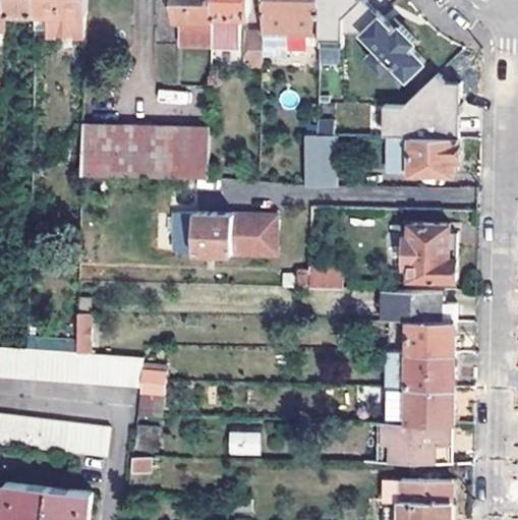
[(34,15),(34,0),(6,0),(6,12),(6,13),(34,15)]
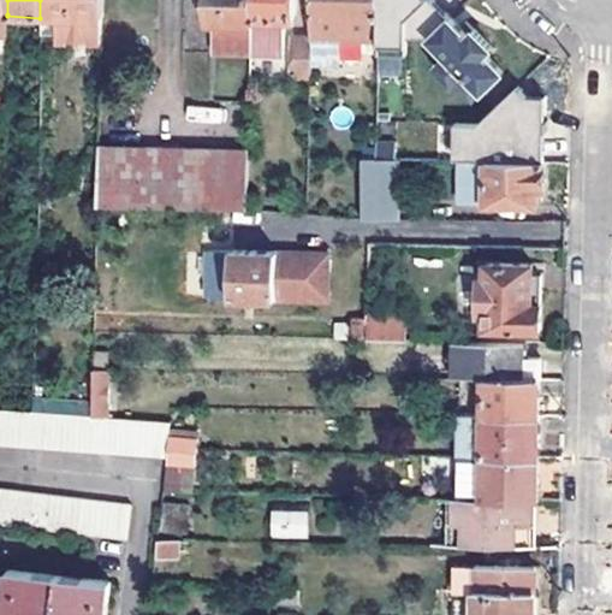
[(99,45),(99,0),(40,0),(40,18),(39,43),(99,45)]
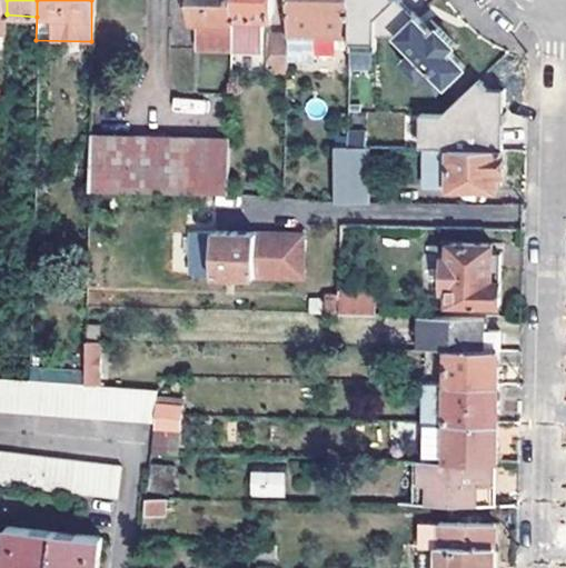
[(196,52),(230,53),(231,0),(179,0),(179,6),(189,6),(189,25),(197,25),(196,52)]
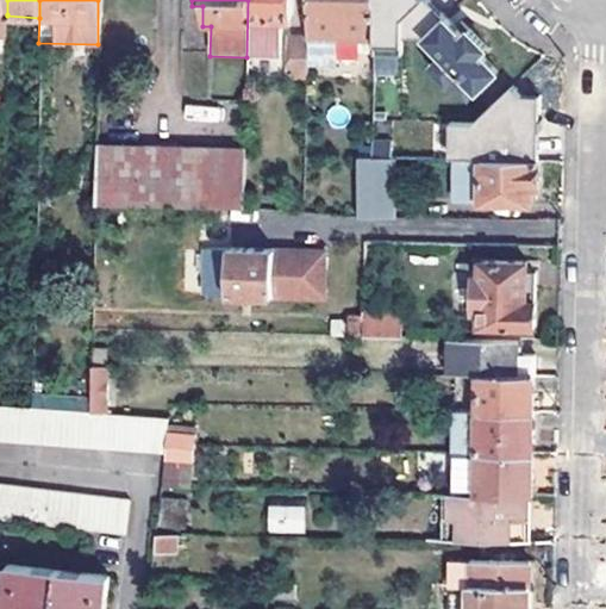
[(248,0),(247,57),(277,57),(279,23),(286,23),(286,0),(248,0)]
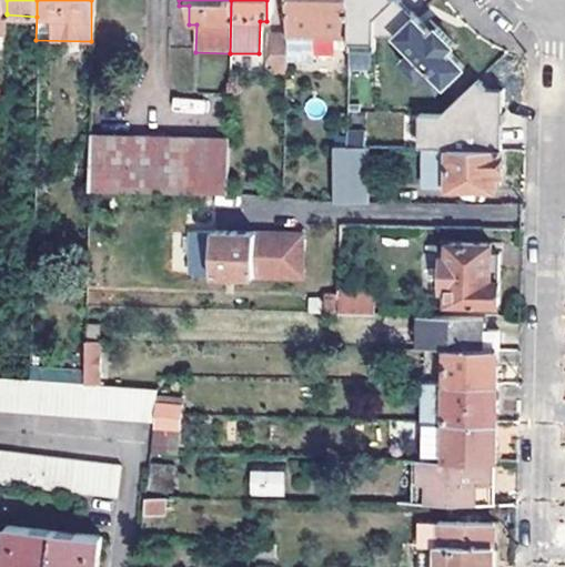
[(349,38),(349,0),(285,0),(285,37),(349,38)]
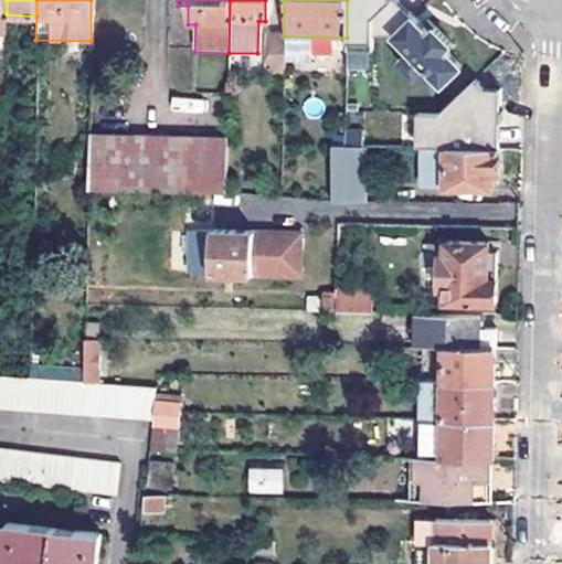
[(347,0),(347,38),(346,54),(371,55),(371,52),(372,18),(390,0),(347,0)]
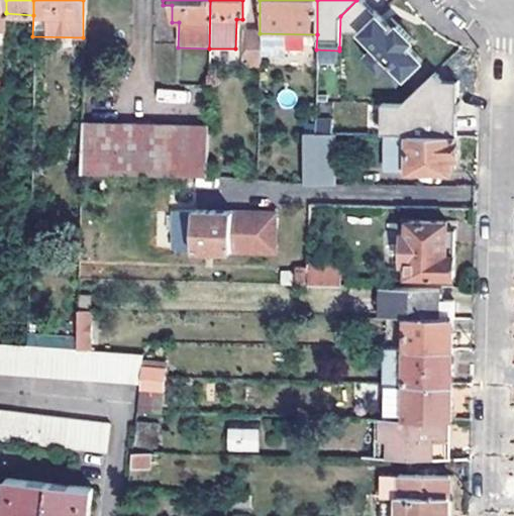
[(357,33),(372,48),(364,59),(379,75),(389,65),(403,79),(421,61),(407,47),(412,41),(396,25),(391,30),(358,0),(356,0),(340,16),(339,47),(357,33)]
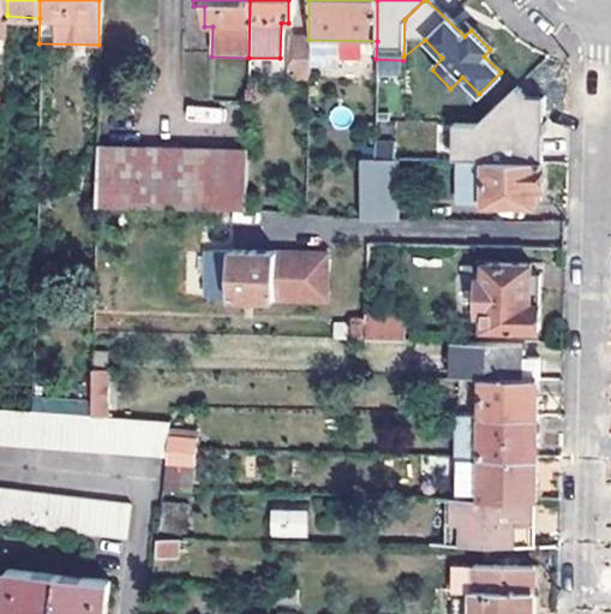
[(307,79),(309,40),(291,39),(289,81),(307,79)]
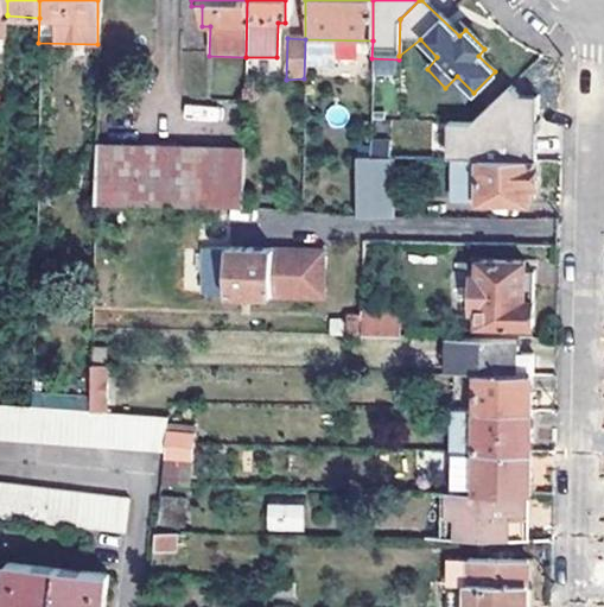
[(452,160),(535,162),(536,94),(519,94),(510,86),(471,122),(447,122),(446,160),(452,160)]
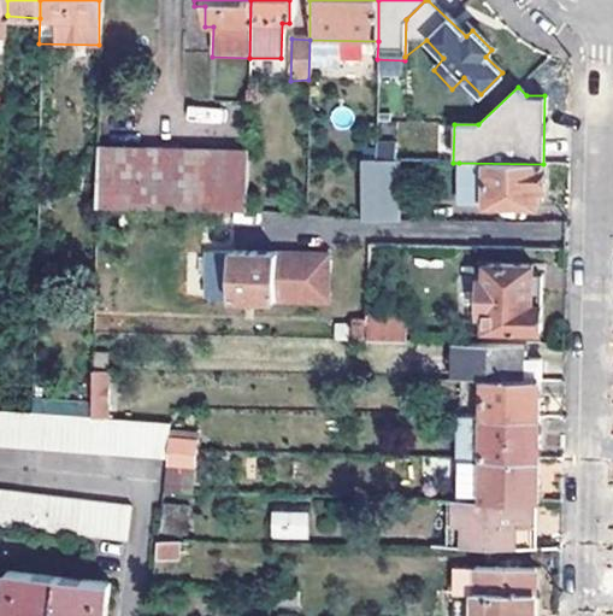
[(395,146),(376,145),(376,162),(394,162),(395,146)]
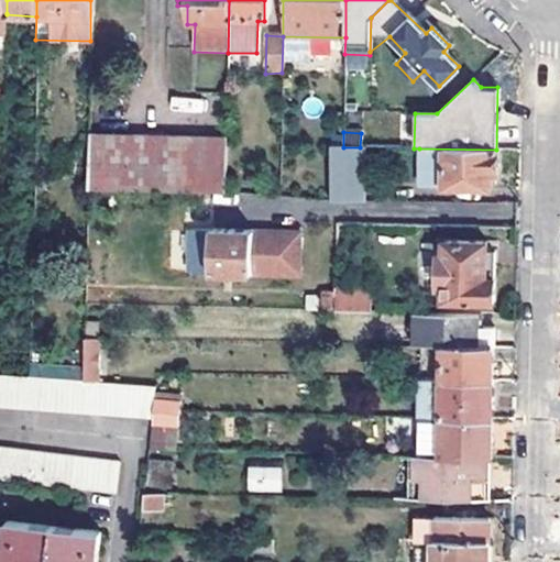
[(87,139),(86,189),(195,195),(224,196),(226,144),(87,139)]
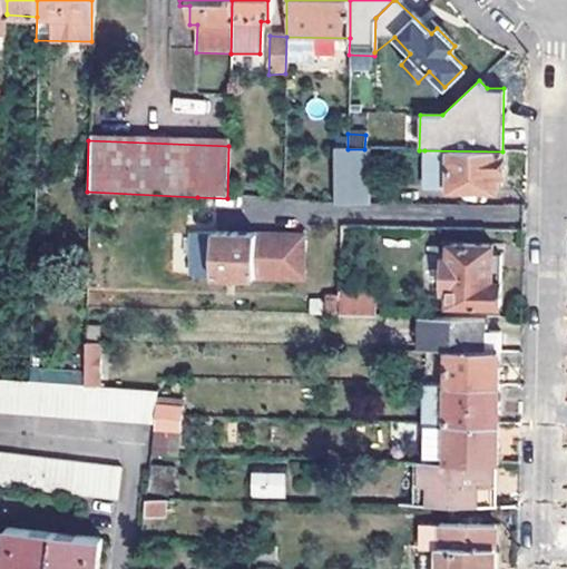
[(334,148),(334,204),(365,204),(368,149),(364,149),(348,149),(334,148)]
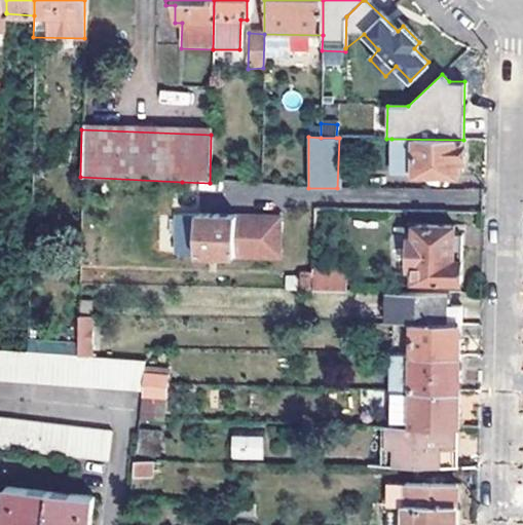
[(463,140),(391,139),(389,173),(457,175),(458,161),(462,161),(463,140)]
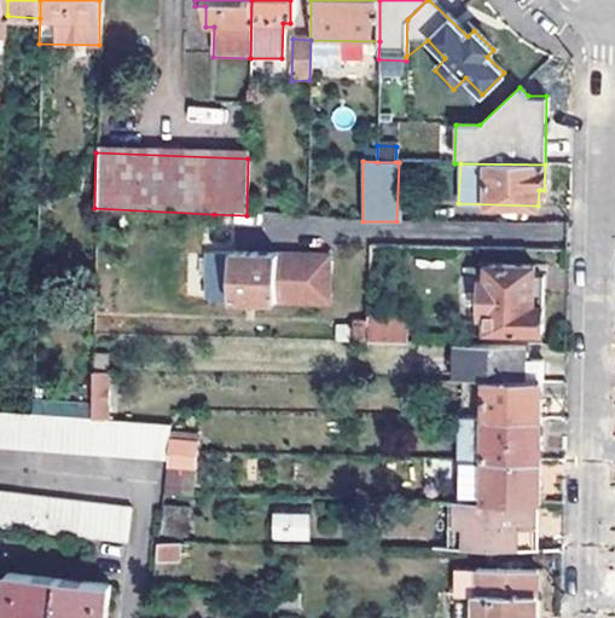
[(228,264),(212,264),(212,288),(228,289),(228,304),(325,306),(325,261),(230,259),(228,264)]
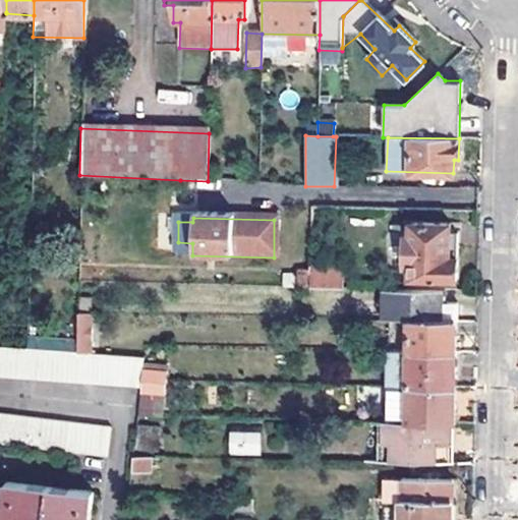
[(449,225),(411,224),(411,236),(405,237),(404,266),(410,267),(410,281),(456,282),(456,234),(449,234),(449,225)]
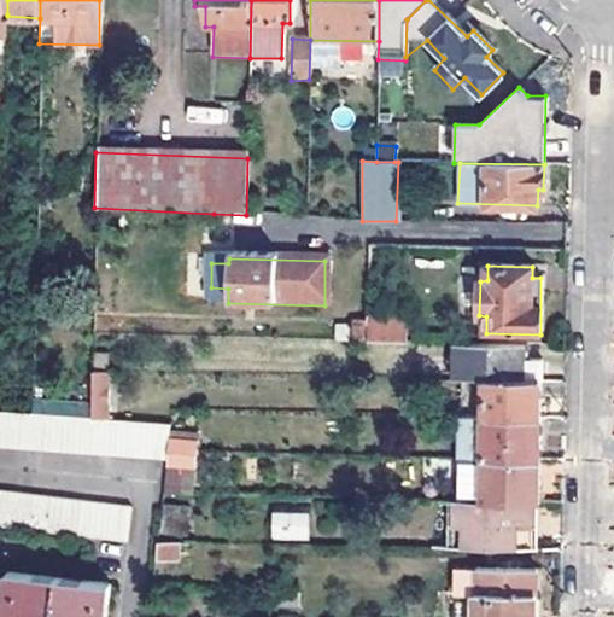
[(366,321),(364,343),(404,343),(404,319),(366,318),(366,321)]
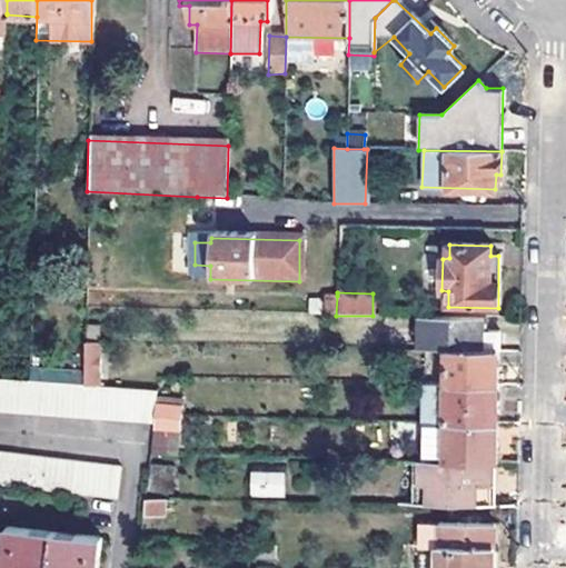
[(336,316),(337,296),(323,296),(323,315),(336,316)]
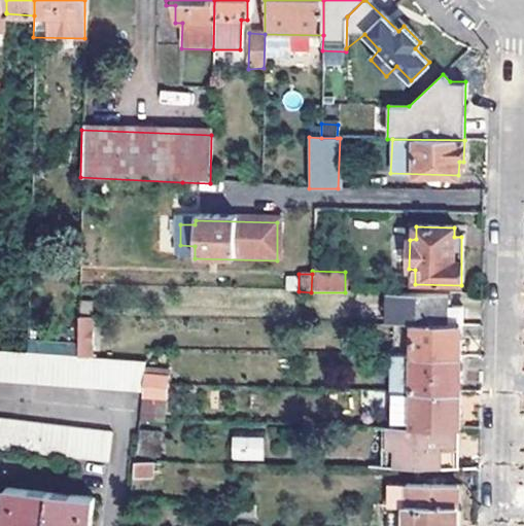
[(448,294),(386,293),(384,324),(391,324),(413,325),(459,326),(460,308),(448,308),(448,294)]
